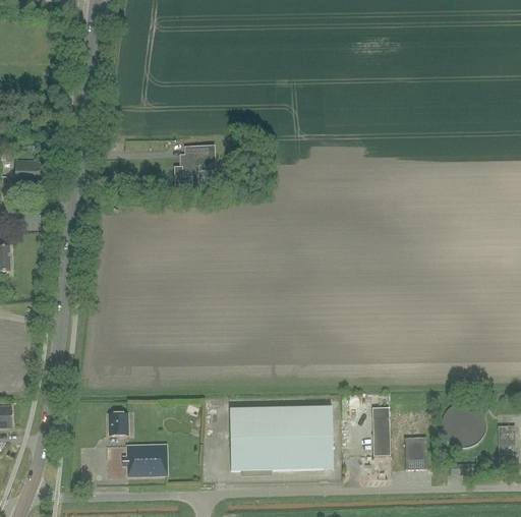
[(199,154),(195,154),(196,168),(215,167),(215,147),(199,148),(199,154)]
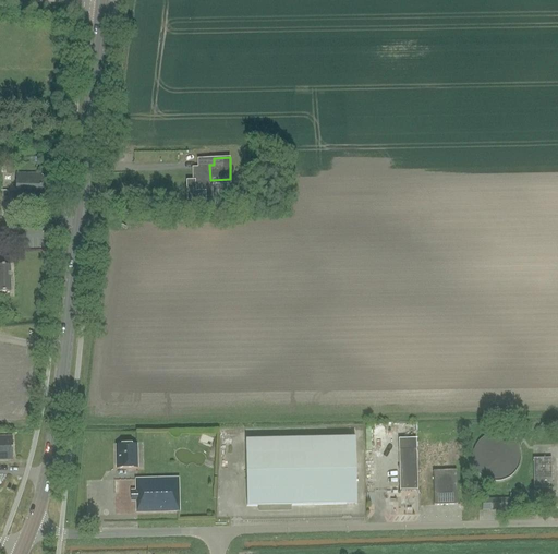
[(194,179),(187,179),(189,196),(210,195),(210,180),(209,165),(214,165),(214,158),(199,158),(199,164),(199,170),(194,170),(194,179)]
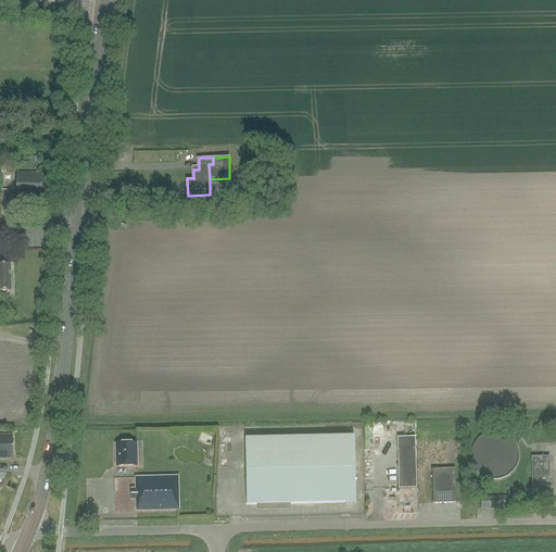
[(45,192),(46,173),(42,173),(42,170),(16,170),(16,196),(41,196),(41,192),(45,192)]
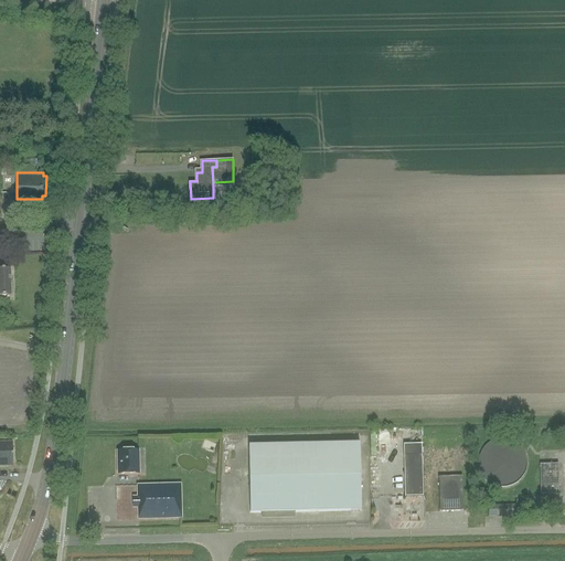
[(0,293),(11,293),(11,265),(0,265),(0,293)]
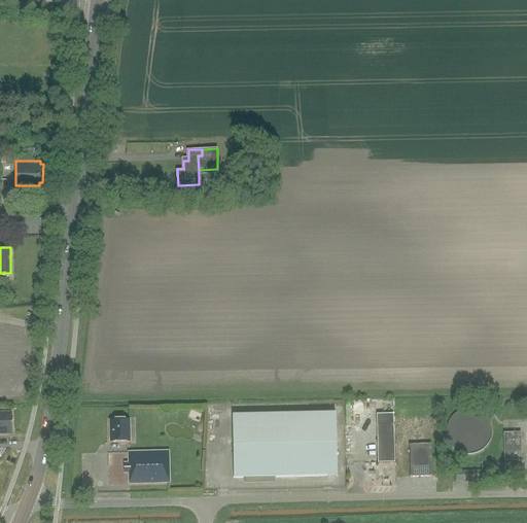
[(9,427),(11,427),(11,411),(9,411),(9,409),(0,409),(0,430),(9,430),(9,427)]
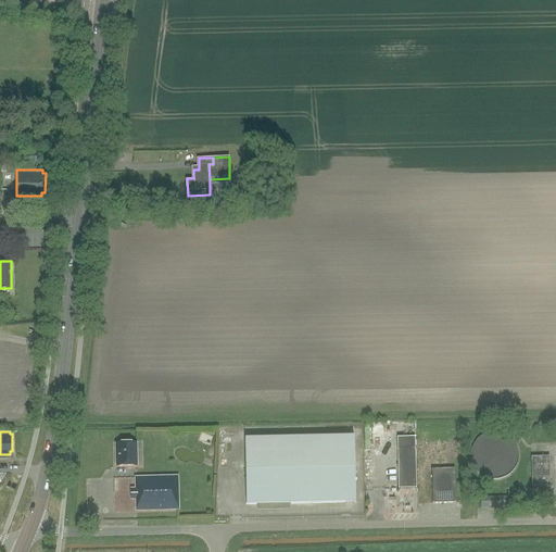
[(247,500),(355,498),(354,433),(245,435),(247,500)]
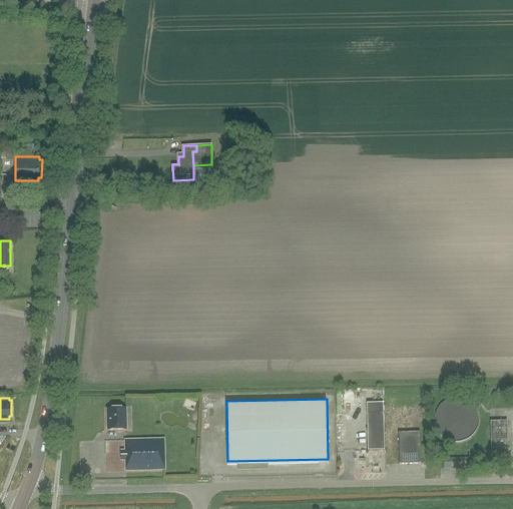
[(368,447),(384,446),(383,399),(366,400),(368,447)]
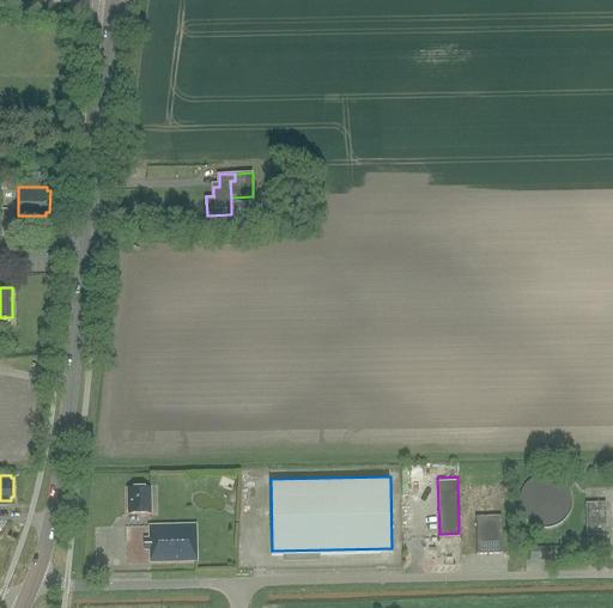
[(150,484),(129,485),(129,510),(150,509),(150,484)]
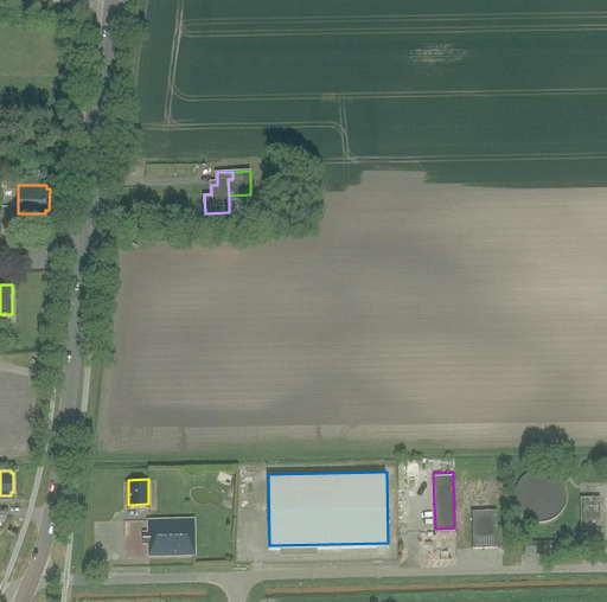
[(600,494),(593,494),(580,494),(581,526),(594,526),(600,525),(600,510),(600,494)]
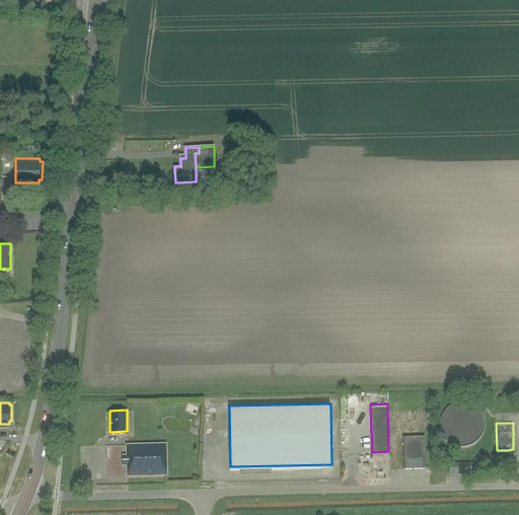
[(425,434),(402,435),(403,466),(426,465),(425,434)]
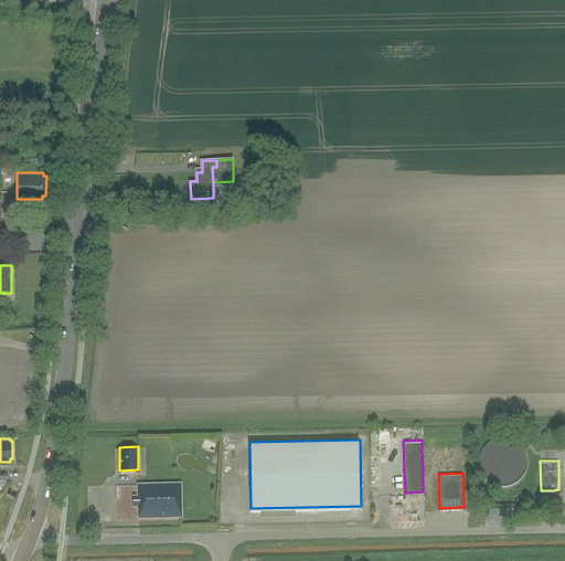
[(180,482),(138,482),(138,493),(132,493),(134,504),(139,504),(139,515),(140,515),(181,514),(180,482)]
